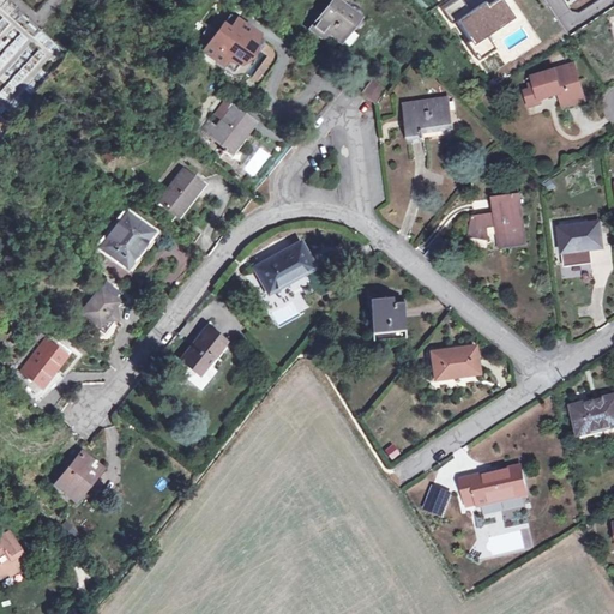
[(359,17),(336,0),(332,0),(311,30),(321,38),(327,40),(331,35),(339,42),(359,17)]
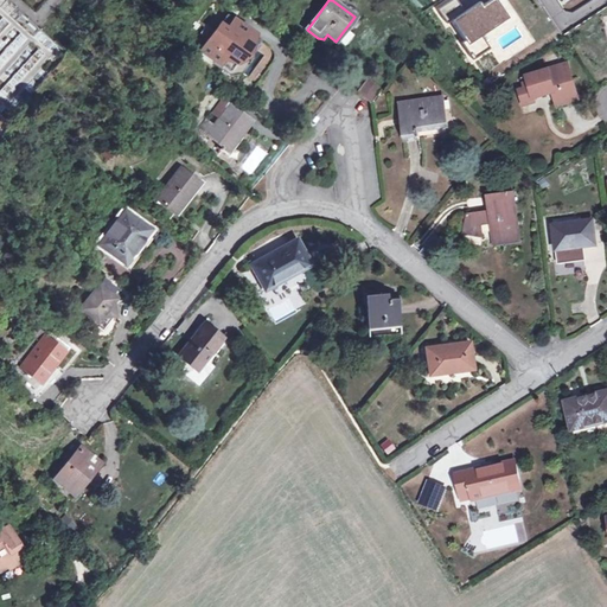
[(457,0),(454,0),(441,10),(449,21),(452,20),(470,46),(509,19),(496,0),(494,0),(484,8),(479,2),(465,12),(457,0)]
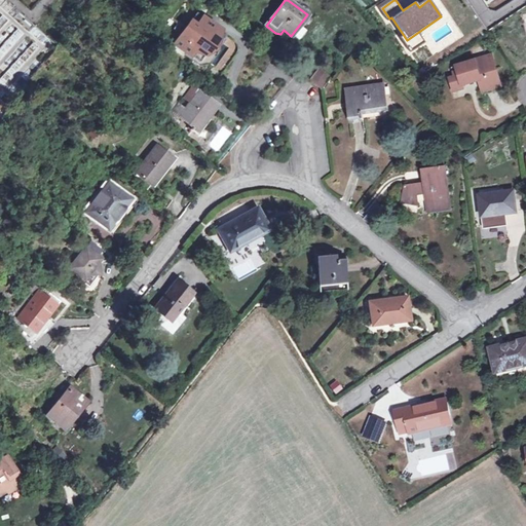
[(190,55),(198,62),(215,39),(211,36),(217,28),(196,12),(186,28),(180,35),(174,44),(190,55)]
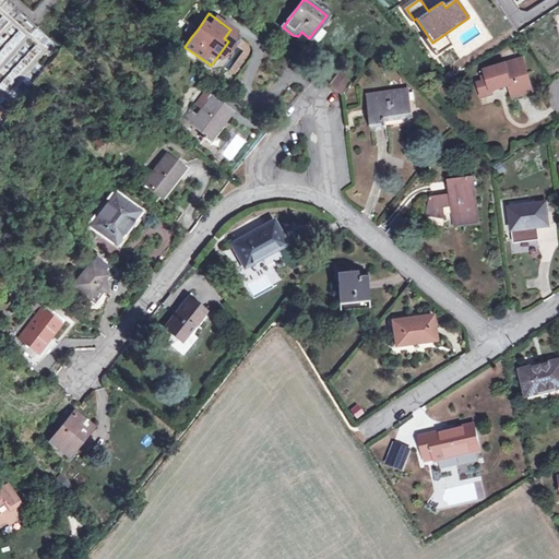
[(191,37),(198,30),(189,23),(183,32),(191,37)]
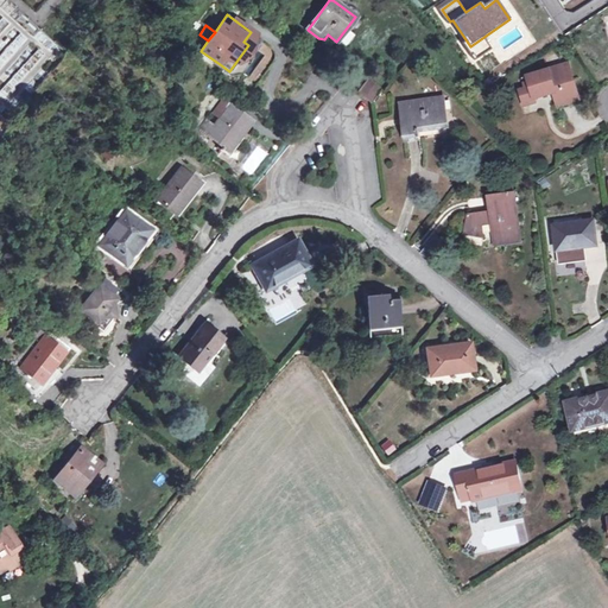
[(230,76),(242,74),(253,58),(249,55),(260,39),(251,32),(244,42),(248,45),(229,71),(220,64),(217,68),(230,76)]
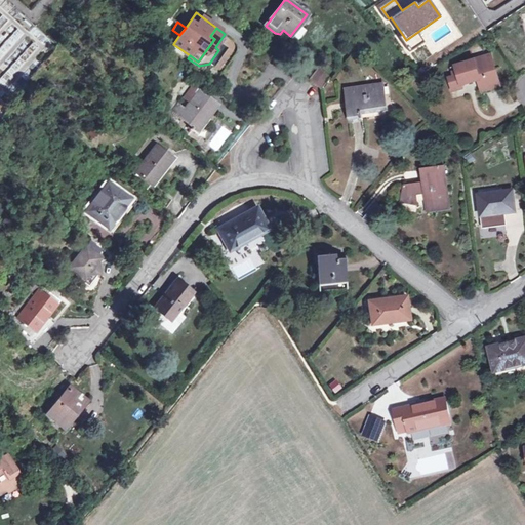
[(484,79),(488,90),(499,86),(490,55),(455,67),(457,72),(452,74),(453,78),(448,79),(453,93),(462,90),(460,86),(477,82),(484,79)]
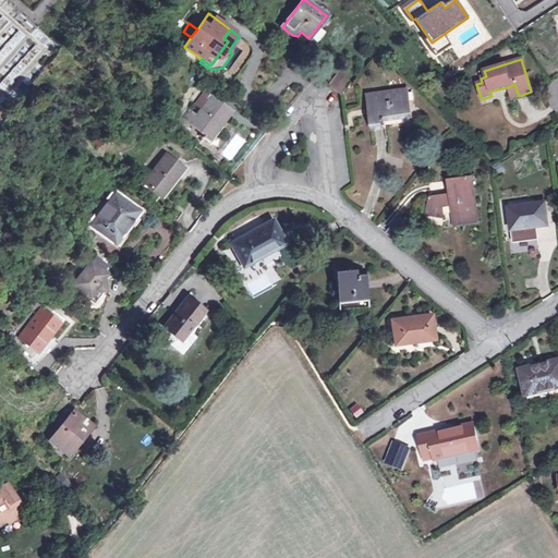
[(341,95),(350,83),(337,73),(327,85),(341,95)]
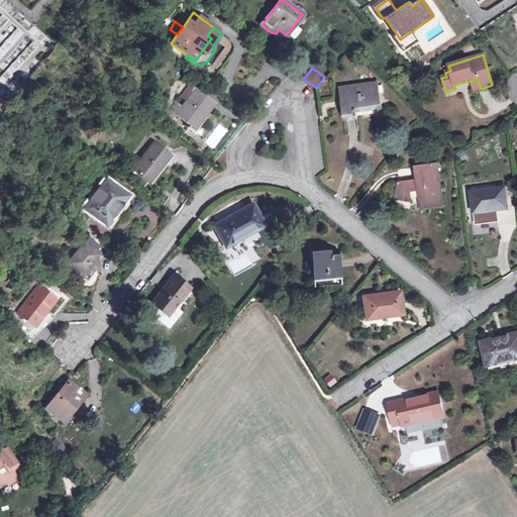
[(473,91),(481,89),(477,78),(470,81),(473,91)]
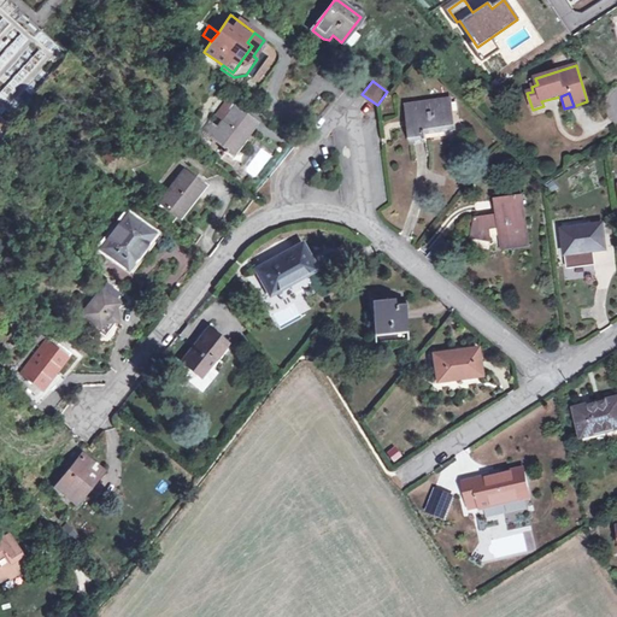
[(448,100),(409,106),(413,141),(425,139),(424,128),(452,124),(448,100)]
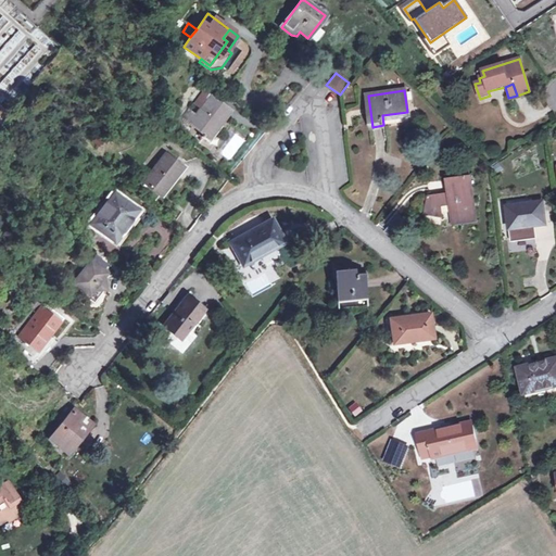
[(203,91),(189,110),(197,116),(212,97),(203,91)]
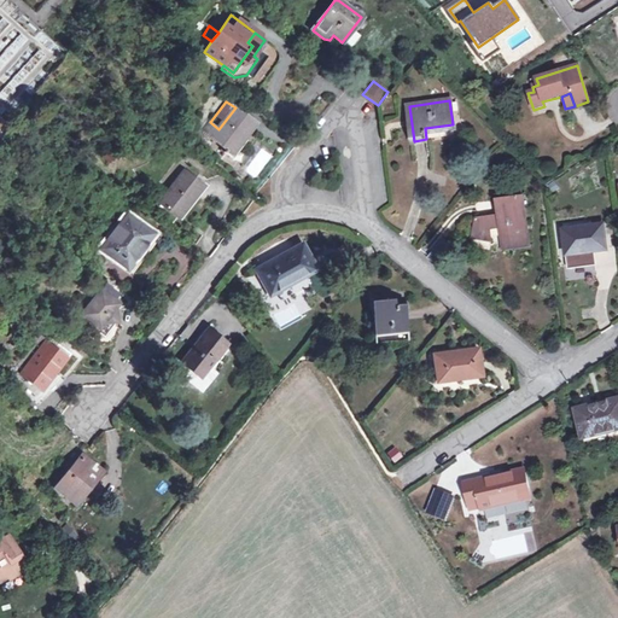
[(255,123),(235,108),(219,129),(210,122),(202,132),(231,155),(255,123)]
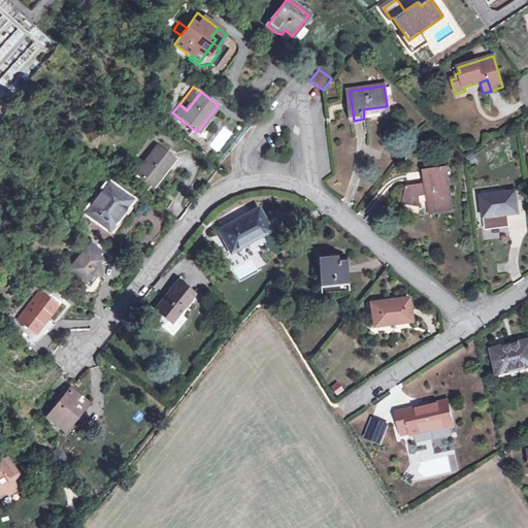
[(223,126),(208,145),(218,153),(232,133),(223,126)]
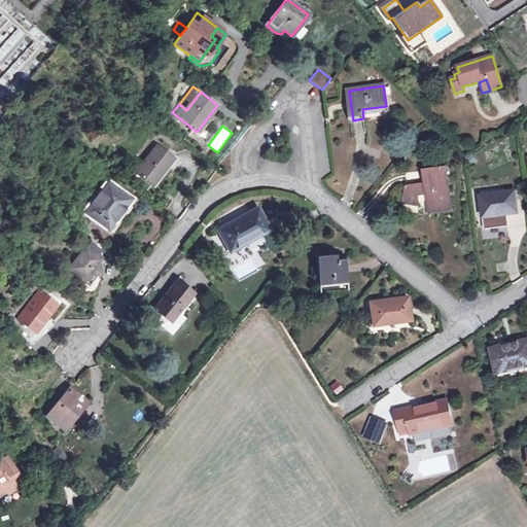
[(119,156),(126,153),(119,142),(112,145),(119,156)]
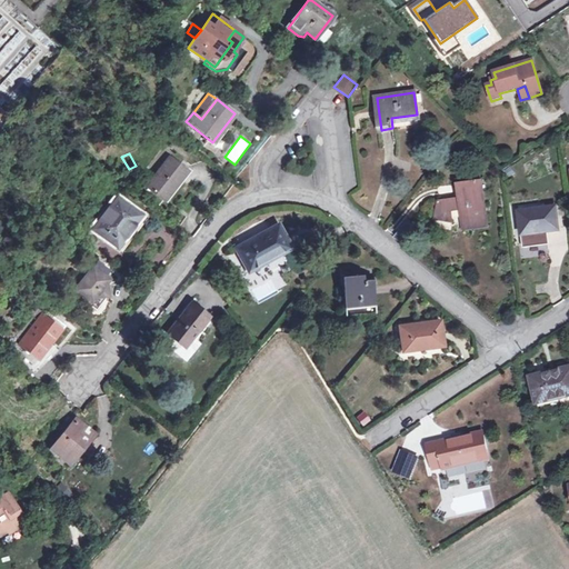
[(162,201),(186,171),(169,158),(146,188),(162,201)]
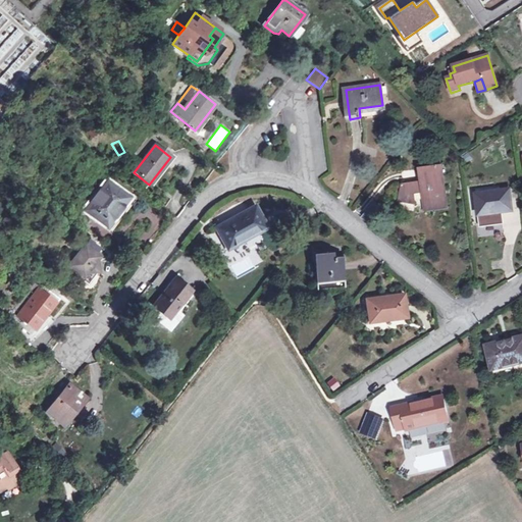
[(421,194),(423,211),(447,207),(441,166),(418,169),(419,183),(401,185),(398,201),(414,203),(413,195),(421,194)]
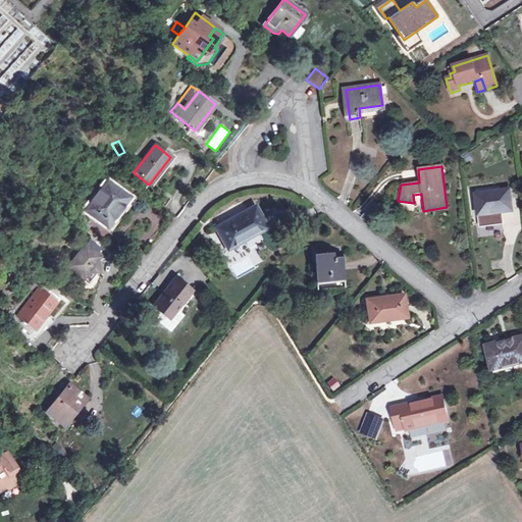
[(97,215),(110,225),(131,199),(107,181),(84,211),(94,219),(97,215)]
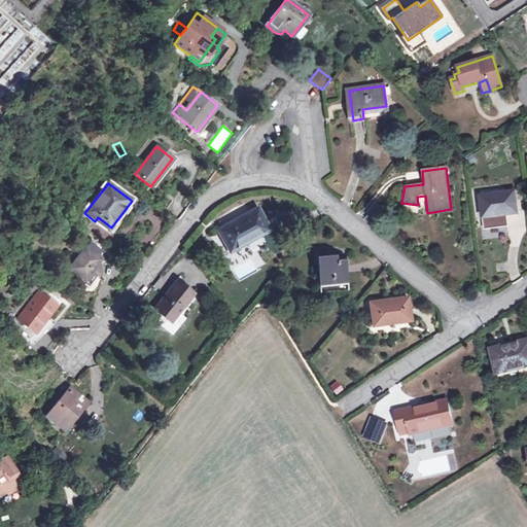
[(484,218),(517,213),(514,192),(481,198),(484,218)]
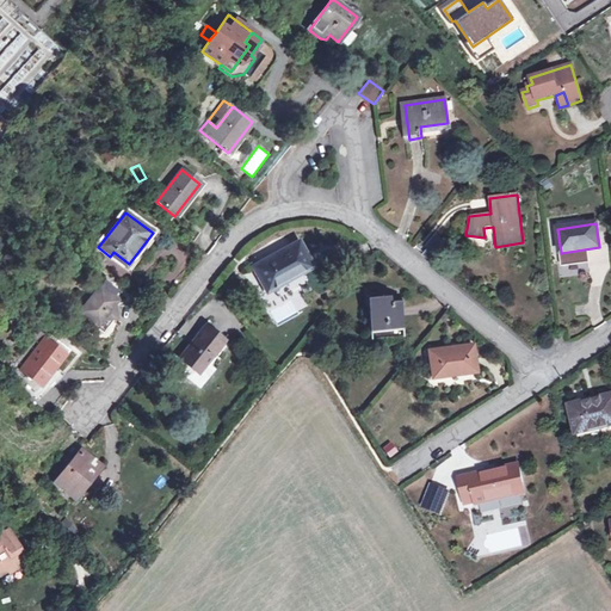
[(298,242),(253,269),(266,290),(291,276),(292,278),(312,267),(298,242)]
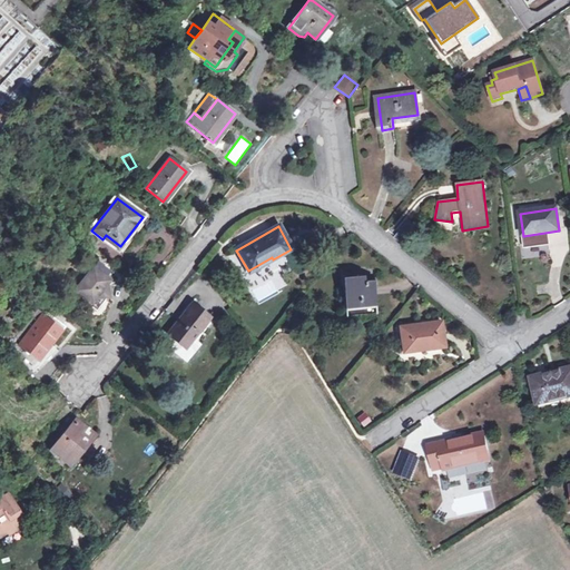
[(117,251),(120,246),(106,235),(102,239),(117,251)]
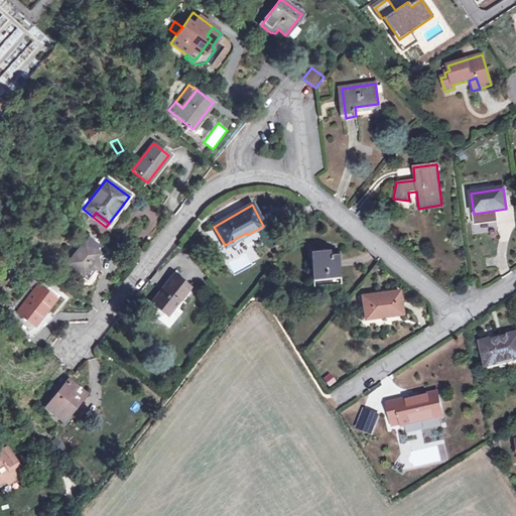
[(82,247),(69,263),(82,274),(79,276),(87,283),(98,269),(96,257),(98,254),(94,251),(98,246),(89,238),(85,244),(83,243),(81,246),(82,247)]
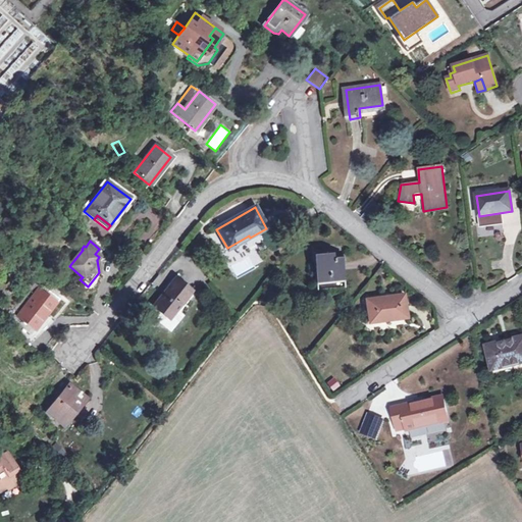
[(340,259),(332,260),(332,254),(314,256),(318,290),(343,288),(340,259)]
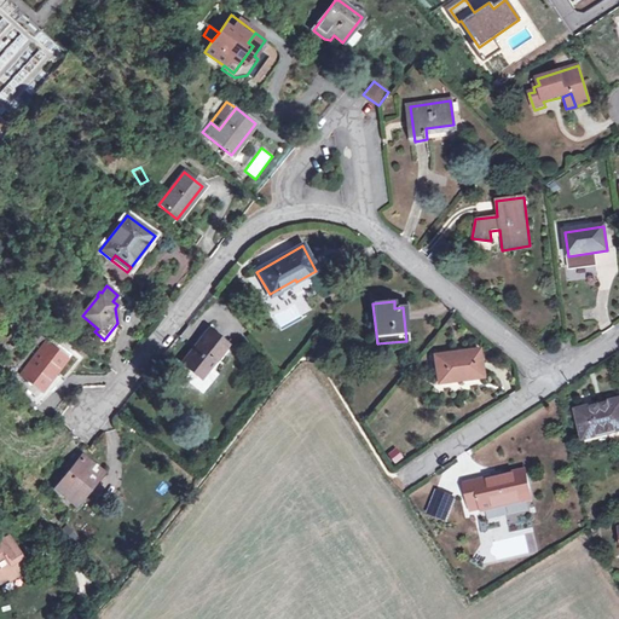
[(201,379),(227,346),(208,330),(181,363),(201,379)]
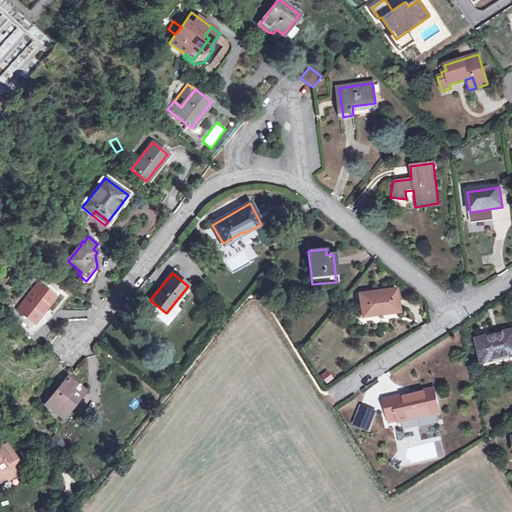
[(42,293),(45,290),(38,285),(17,311),(33,324),(52,301),(42,293)]
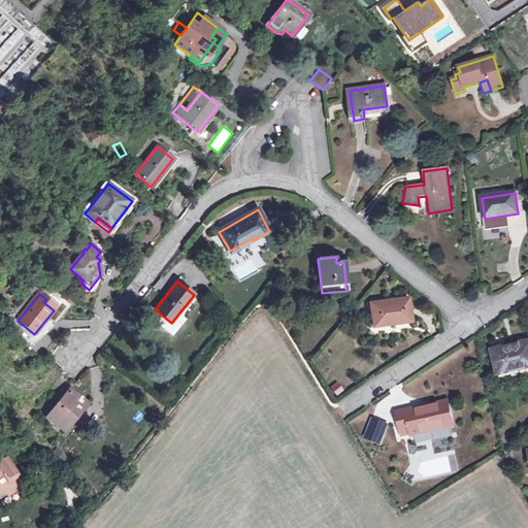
[(373,327),(410,321),(407,298),(370,303),(373,327)]
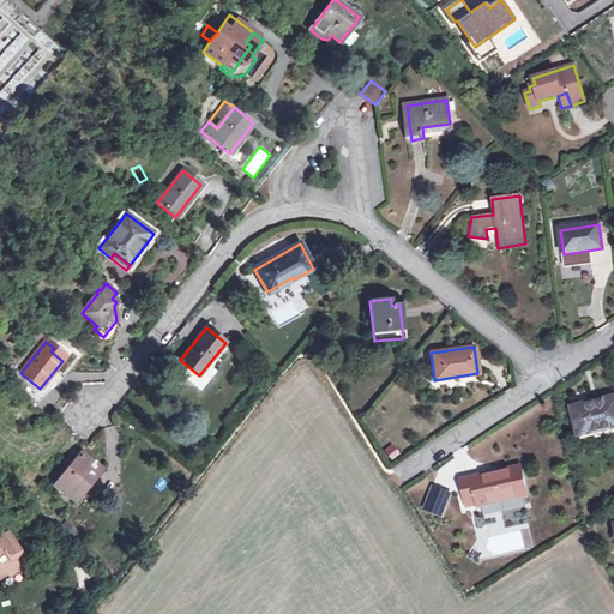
[(65,356),(54,348),(50,351),(62,361),(65,356)]
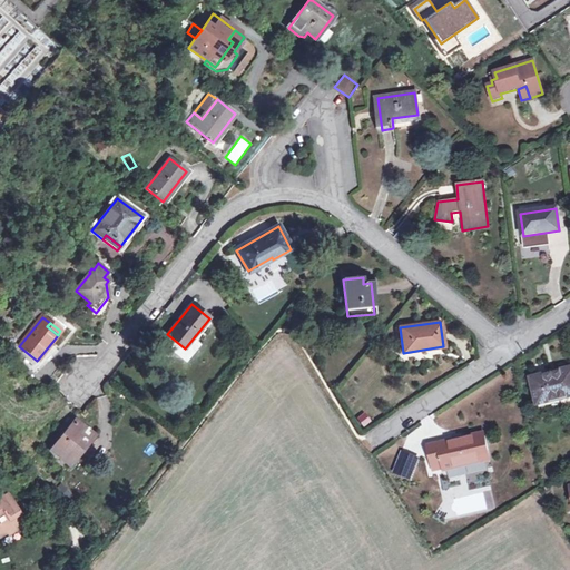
[(569,367),(530,379),(538,405),(564,399),(567,409),(569,408),(569,367)]
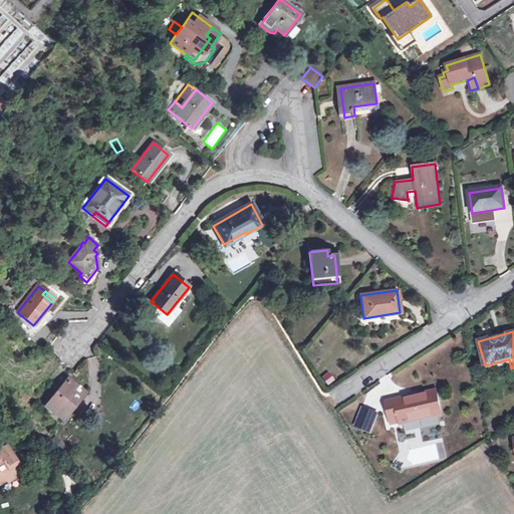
[(321,376),(327,386),(335,380),(329,370),(321,376)]
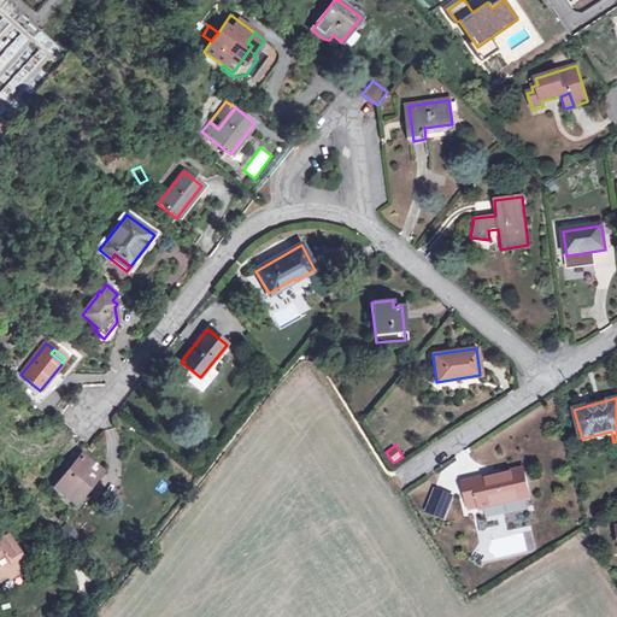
[(74,504),(100,471),(82,457),(56,489),(74,504)]
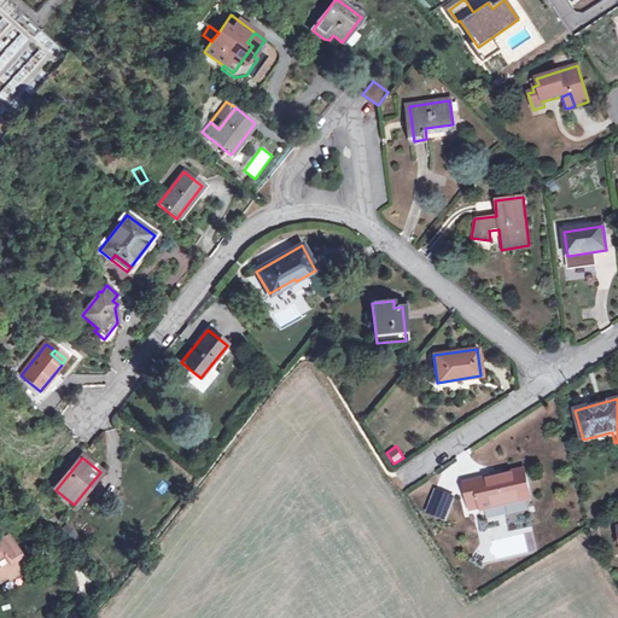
[(508,505),(531,500),(524,470),(505,474),(464,485),(470,511),(481,508),(481,512),(508,505)]
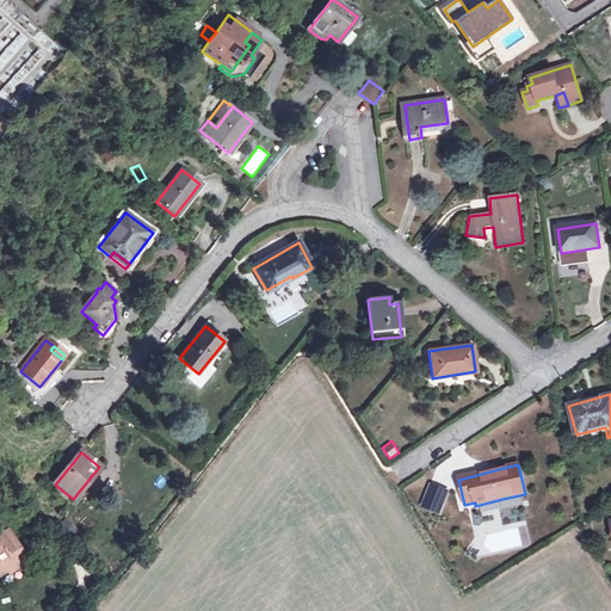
[(26,563),(19,553),(14,544),(18,543),(8,529),(4,532),(0,526),(0,575),(8,571),(14,567),(17,569),(26,563)]
